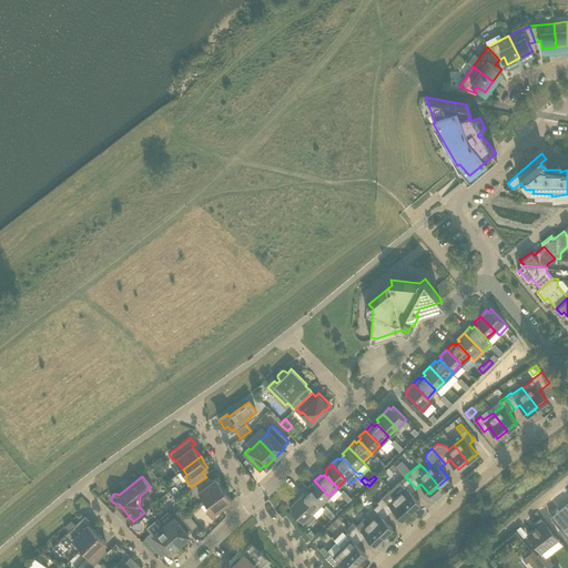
[(210,482),(206,477),(191,487),(198,496),(202,496),(206,501),(225,488),(219,483),(215,478),(210,482)]
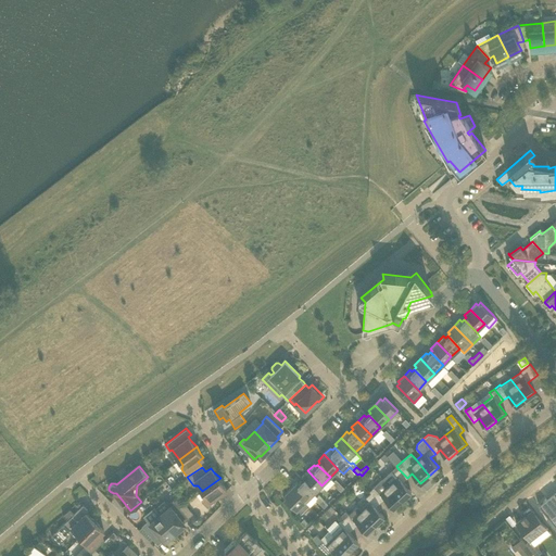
[(402,500),(411,492),(403,482),(407,478),(397,468),(393,472),(396,476),(388,484),(402,500)]
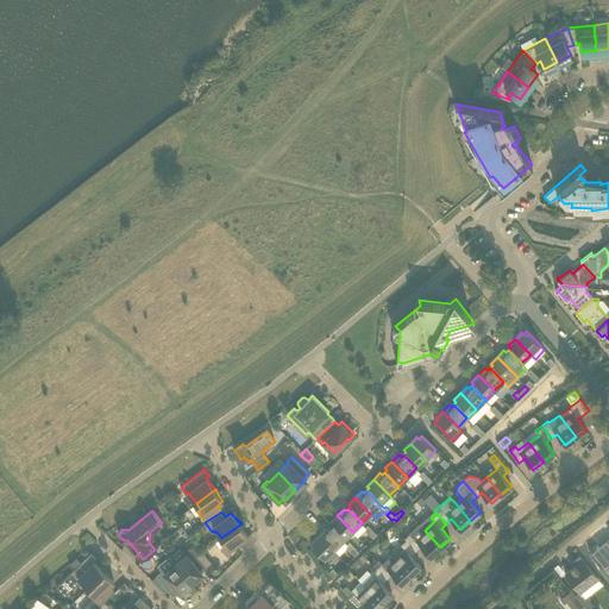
[(344,540),(352,532),(337,515),(330,522),(332,525),(330,527),(344,540)]
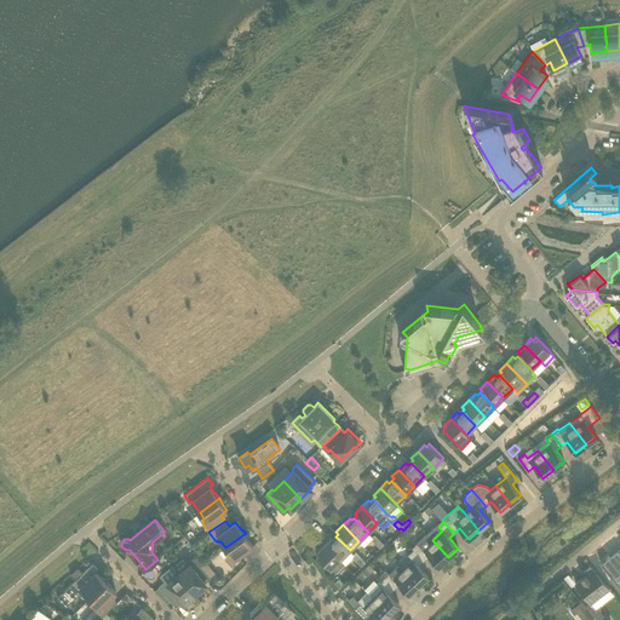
[(223,556),(224,558),(231,566),(247,550),(252,545),(248,540),(246,533),(225,547),(219,551),(223,556)]
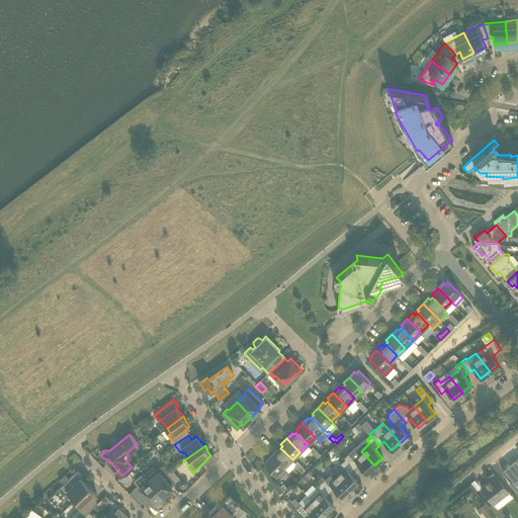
[(358,464),(366,473),(374,465),(361,451),(356,446),(344,457),(345,459),(354,468),(358,464)]
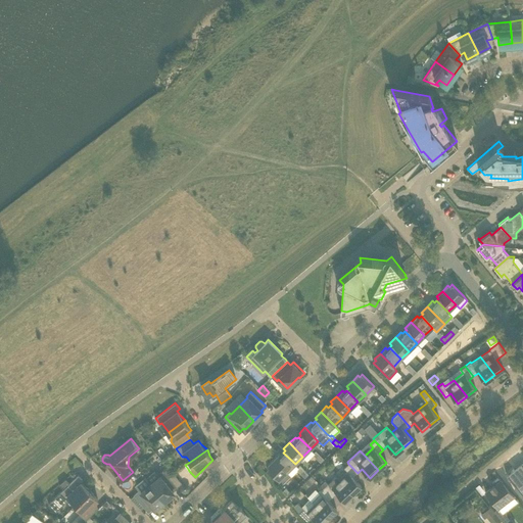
[(287,472),(295,464),(283,453),(281,455),(279,453),(274,459),(287,472)]
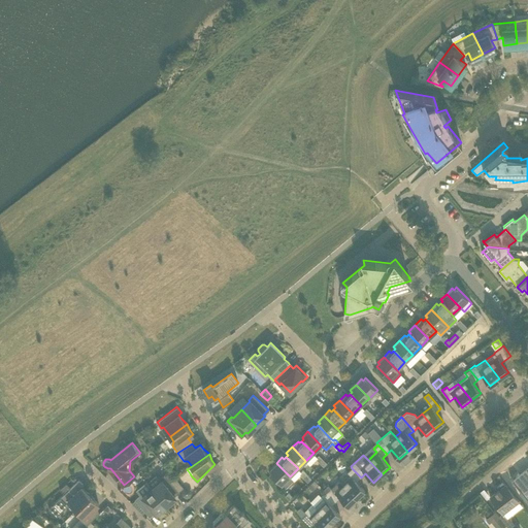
[(270,472),(285,488),(293,480),(290,476),(276,463),(270,468),(272,470),(270,472)]
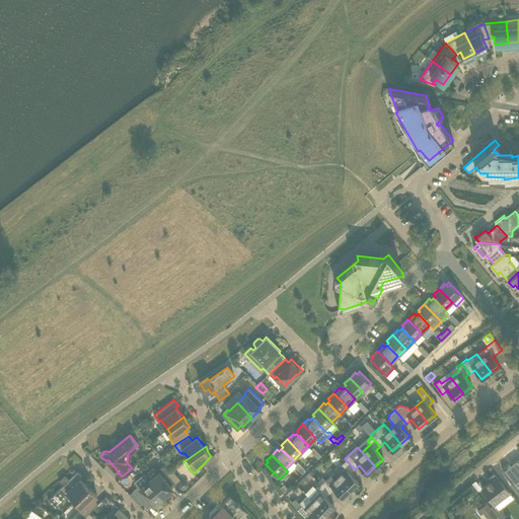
[(351,490),(359,482),(351,473),(355,469),(346,460),(342,464),(345,467),(337,475),(351,490)]
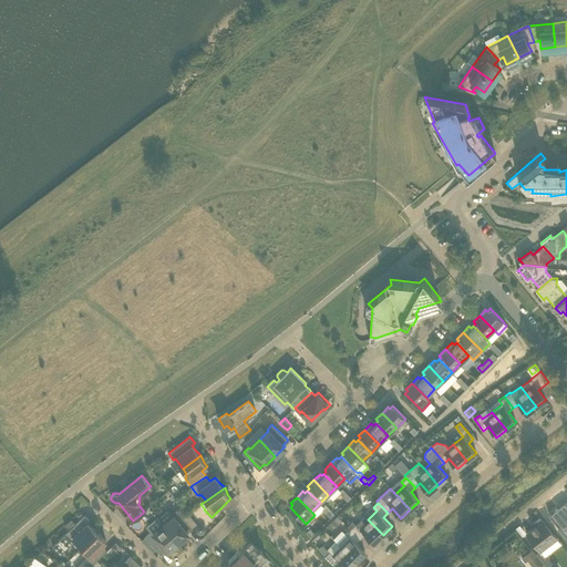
[(557,508),(549,514),(559,528),(558,529),(564,536),(565,535),(566,536),(566,503),(558,509),(557,508)]
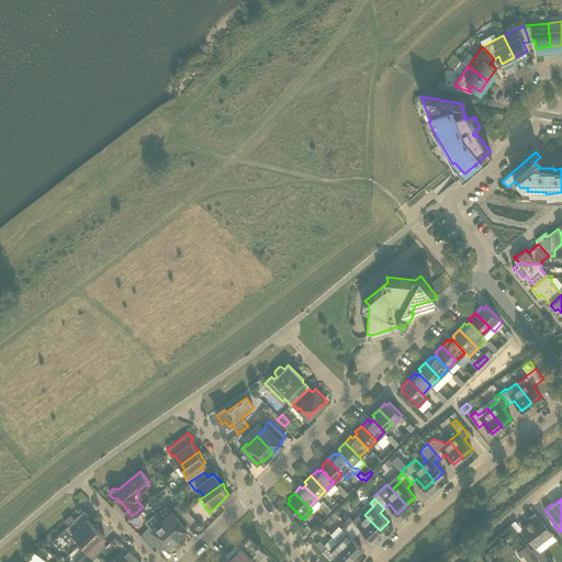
[(180,503),(176,506),(181,513),(186,509),(180,503)]
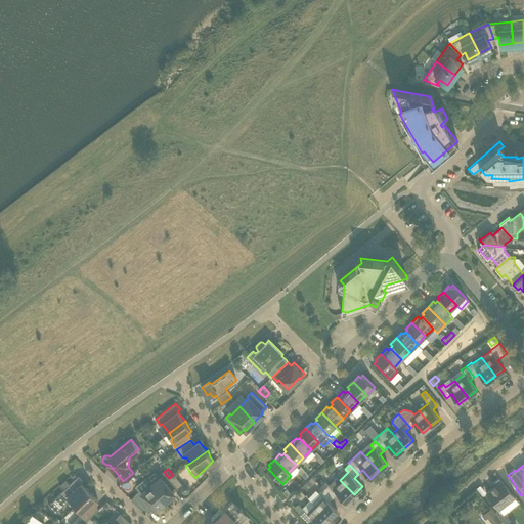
[(169,498),(170,497),(174,493),(172,491),(177,487),(169,478),(164,472),(159,476),(160,477),(150,485),(166,503),(168,500),(169,498)]
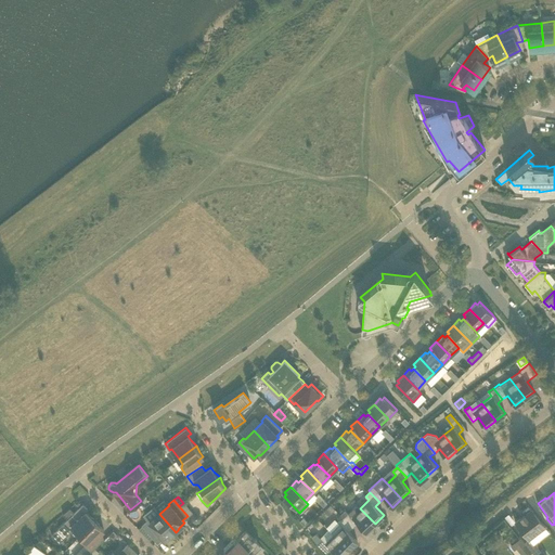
[(179,506),(188,516),(193,513),(184,502),(183,503),(179,506)]
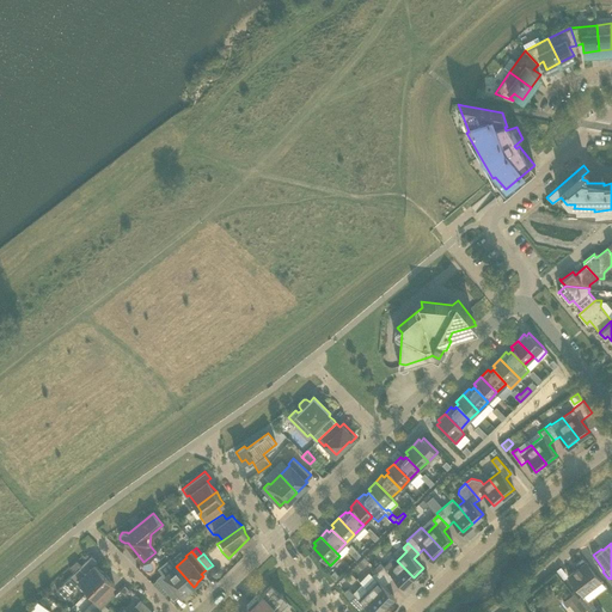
[(81,583),(89,591),(105,573),(98,568),(95,564),(97,562),(91,556),(81,564),(74,571),(63,582),(72,591),(81,583)]
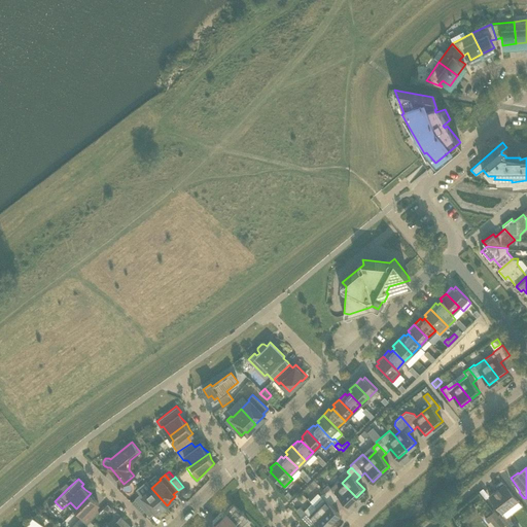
[(314,480),(308,485),(312,489),(318,483),(314,480)]
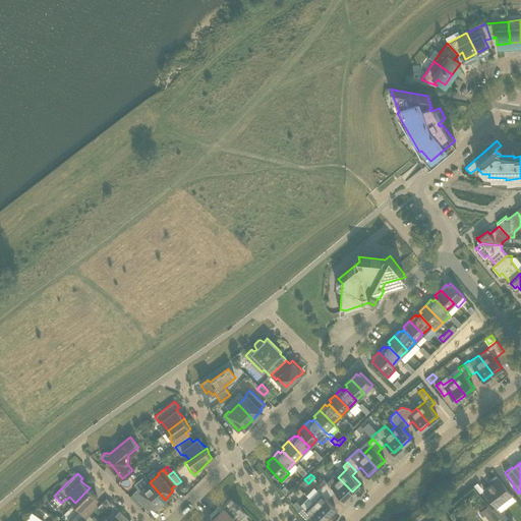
[(335,490),(344,500),(352,491),(338,477),(335,474),(327,482),(324,478),(323,479),(320,482),(320,483),(322,485),(331,495),(335,490)]
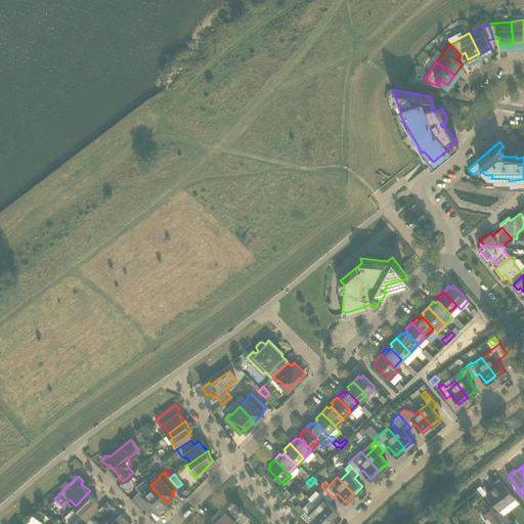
[(135,486),(139,491),(135,495),(145,508),(148,512),(157,505),(158,507),(159,506),(162,506),(164,505),(166,503),(150,485),(145,478),(135,486)]
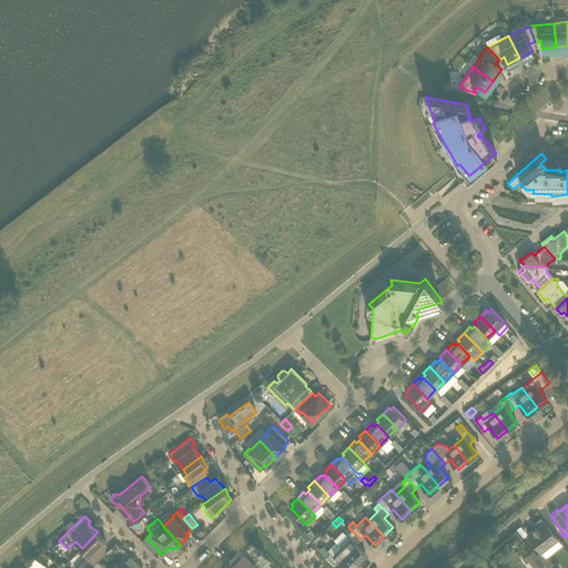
[(544,520),(544,521),(541,519),(540,518),(535,523),(536,524),(537,526),(533,529),(527,535),(540,551),(537,555),(545,565),(547,567),(553,564),(547,556),(561,544),(557,538),(558,538),(544,520)]
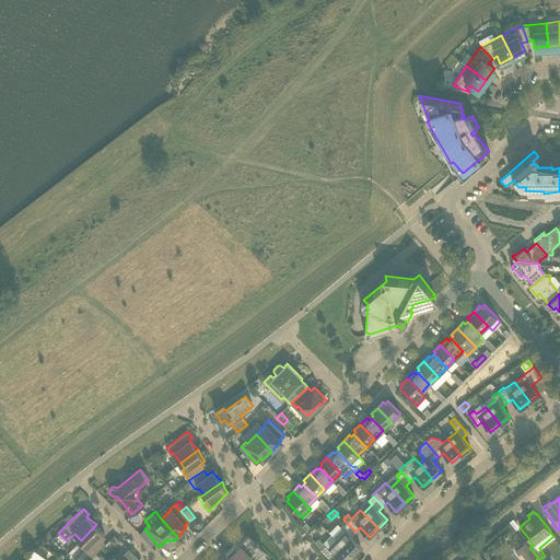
[(70,513),(63,518),(68,523),(74,516),(70,513)]
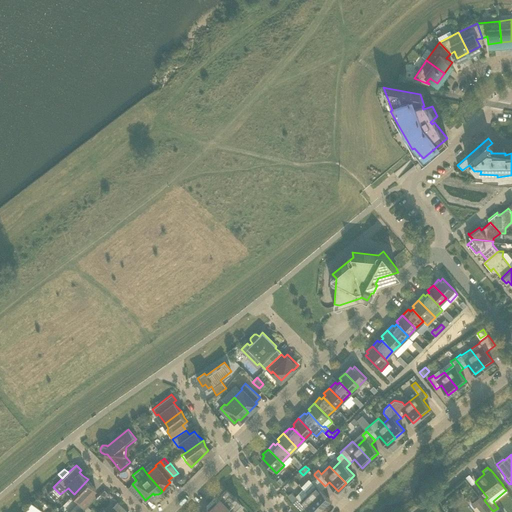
[(313,483),(305,491),(308,493),(322,507),(329,499),(321,490),(325,486),(316,477),(312,482),(313,483)]
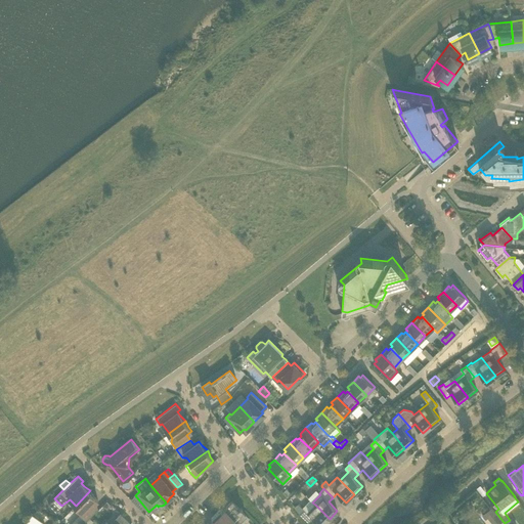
[(90,490),(76,506),(80,510),(79,514),(86,521),(98,509),(94,505),(98,500),(94,496),(90,490)]
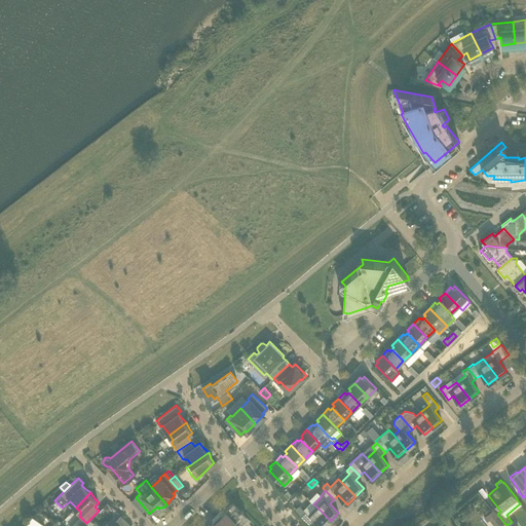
[(143,513),(146,510),(136,497),(132,501),(143,513)]
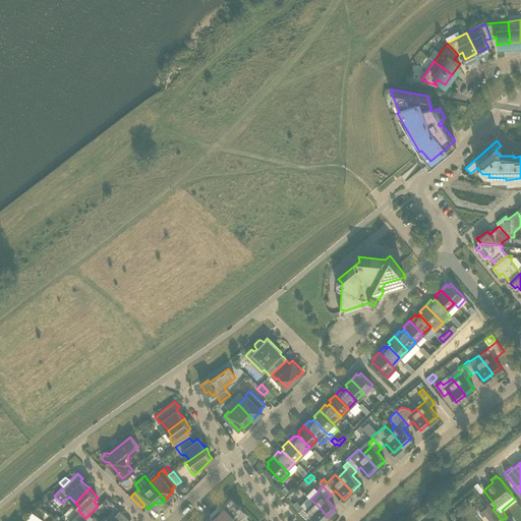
[(111,503),(107,498),(102,503),(106,507),(111,503)]
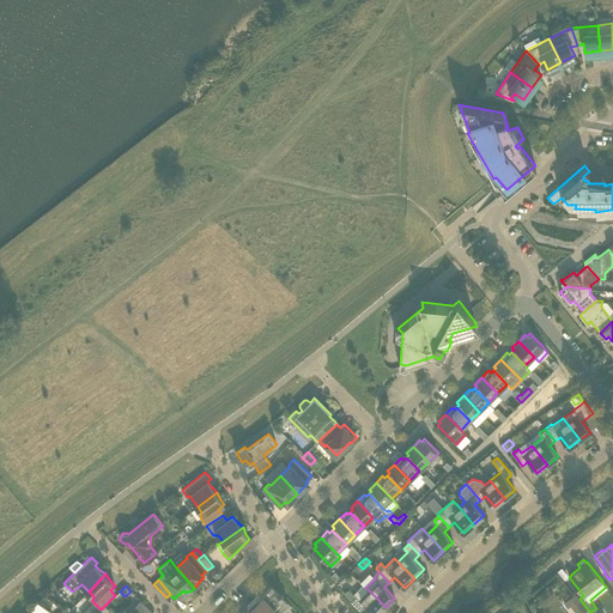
[(258,595),(253,600),(247,606),(249,608),(243,612),(278,612),(277,612),(287,601),(272,586),(260,598),(258,595)]
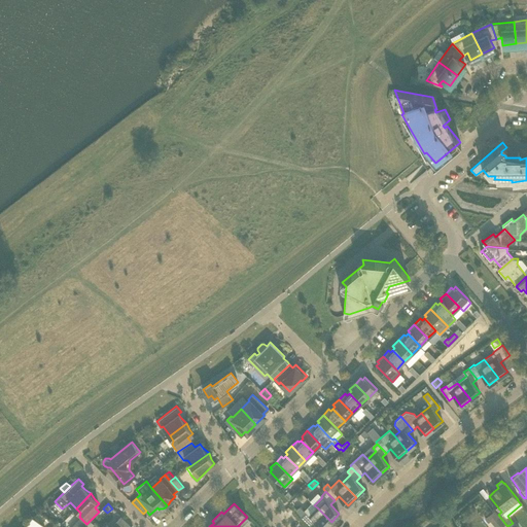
[(295,510),(301,517),(306,512),(300,506),(295,510)]
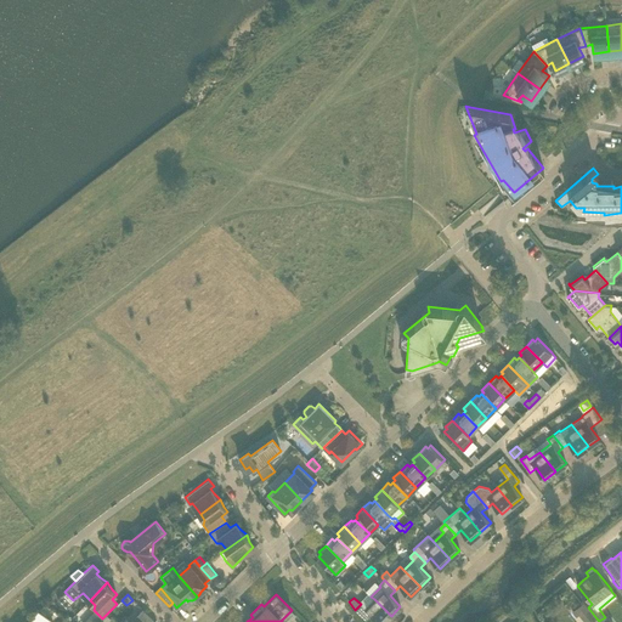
[(374,599),(363,608),(361,604),(355,610),(366,621),(371,615),(378,621),(384,621),(391,616),(374,599)]
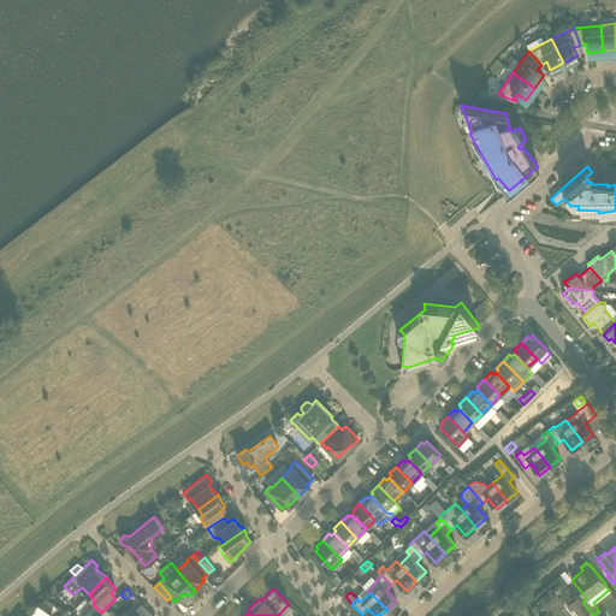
[(578,615),(586,615),(591,612),(582,602),(578,597),(567,606),(570,611),(573,609),(578,615)]
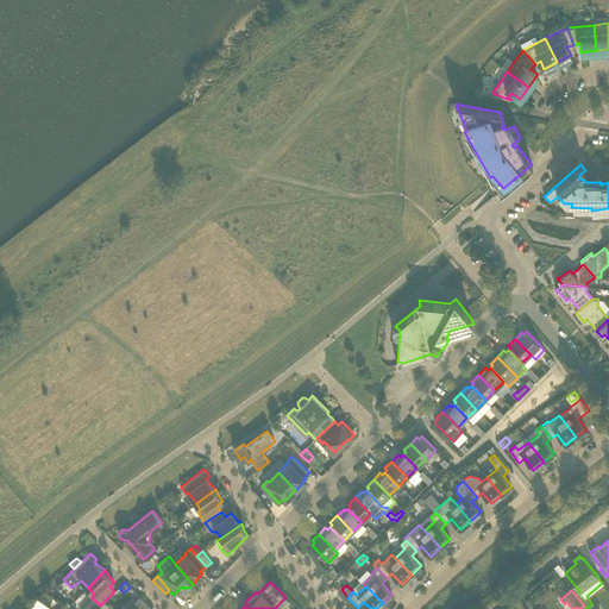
[(127,608),(152,608),(139,597),(129,608),(127,608)]
